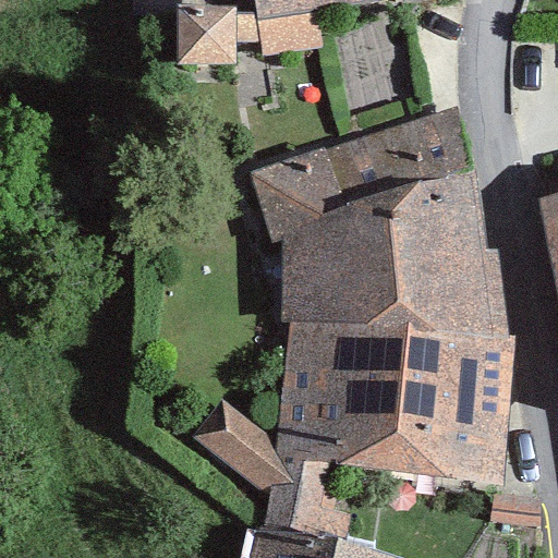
[(263,0),(265,14),(269,41),(270,53),(319,47),(314,7),(358,0),(263,0)]
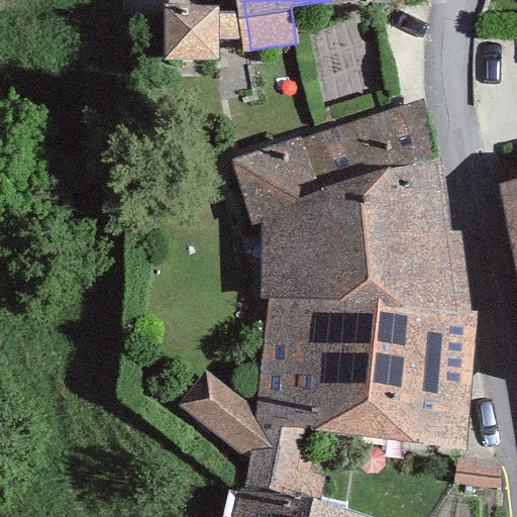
[(217,10),(170,9),(169,57),(217,57),(217,38),(217,13),(217,10)]
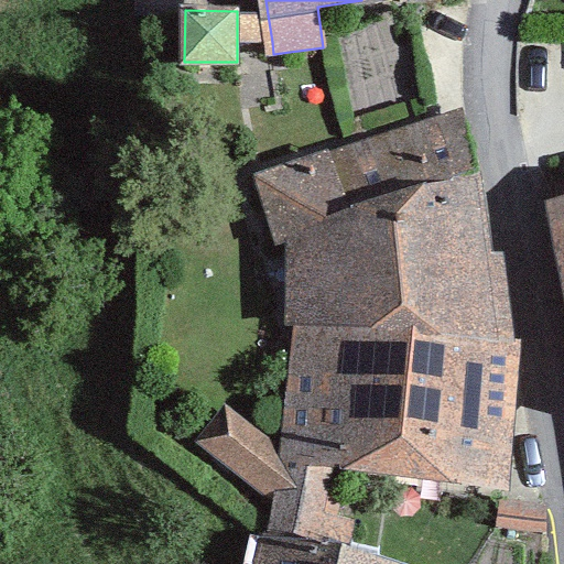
[(268,14),(237,14),(237,42),(272,42),(268,14)]
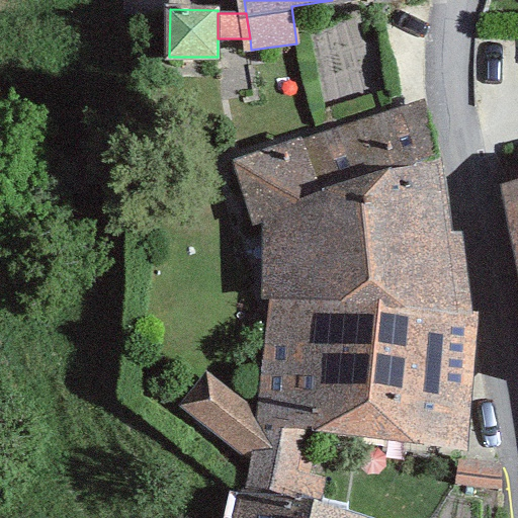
[(269,232),(268,307),(478,330),(466,238),(453,238),(440,151),(423,100),(337,125),(311,134),(232,166),(269,232)]
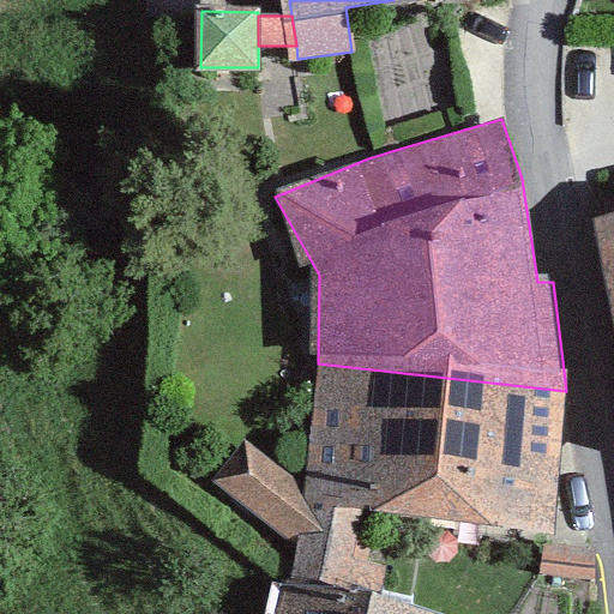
[(613,335),(613,210),(587,217),(613,335)]
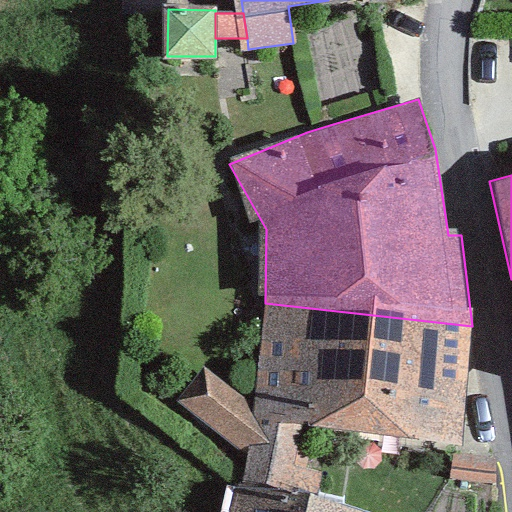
[(259,410),(318,437),(468,447),(472,326),(265,303),(259,410)]
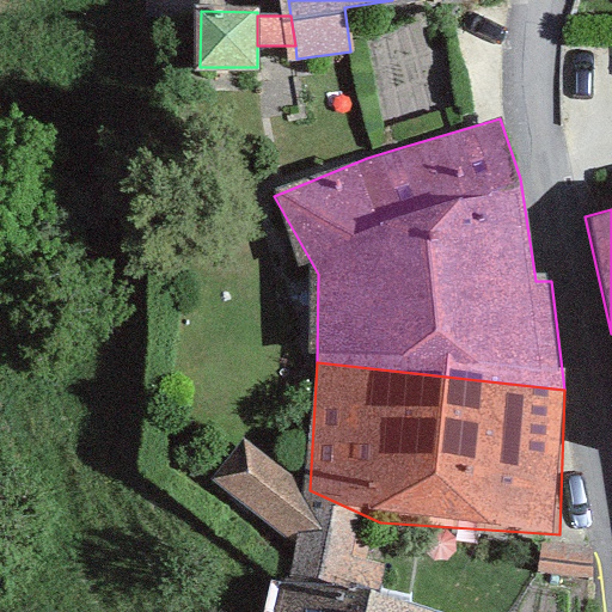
[(445,611),(372,592),(377,558),(359,545),(359,525),(299,493),(239,436),(214,484),(288,542),(283,563),(273,611),(445,611)]
